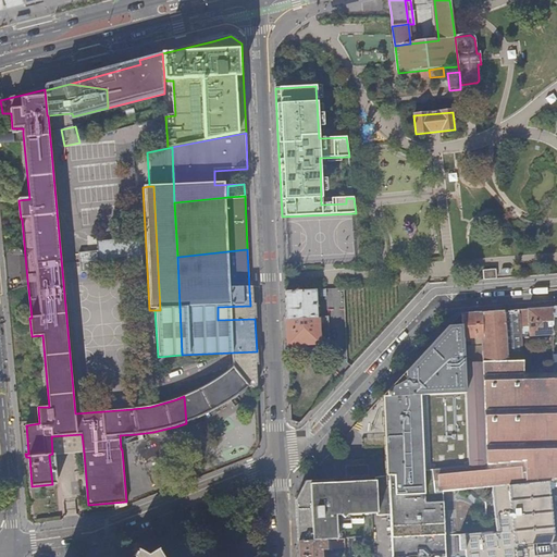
[(98,251),(79,254),(81,262),(82,273),(100,271),(99,260),(98,251)]
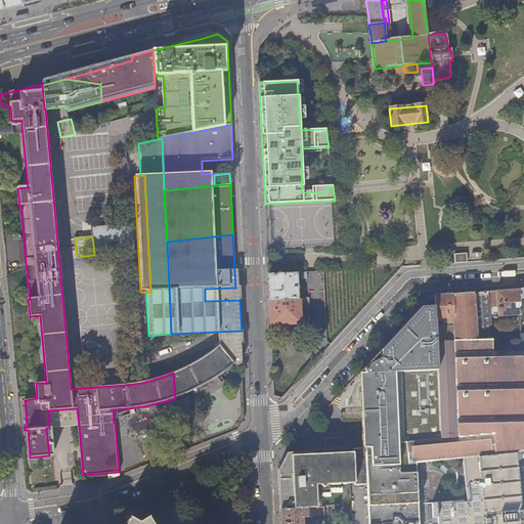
[(454,255),(454,264),(468,263),(467,256),(467,255),(454,255)]
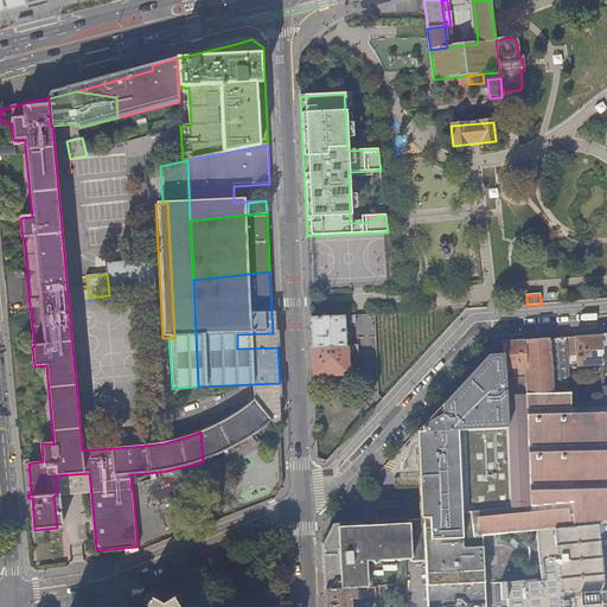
[(276,314),(272,315),(273,333),(237,334),(237,349),(278,347),(276,314)]
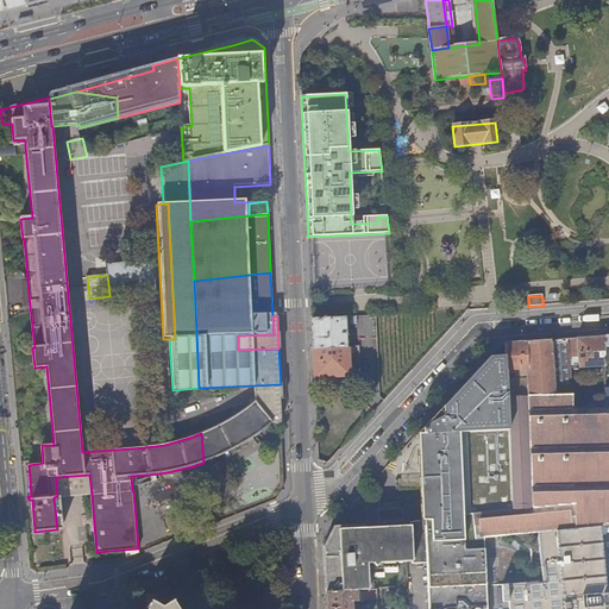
[(313,349),(347,347),(346,318),(312,320),(313,349)]
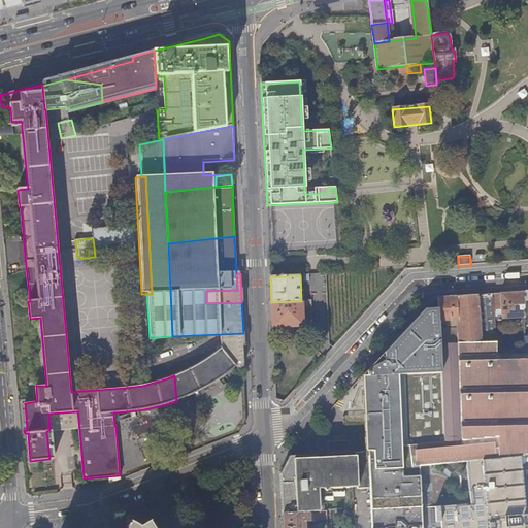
[(525,316),(525,292),(493,294),(494,311),(502,310),(502,320),(525,318),(525,316)]
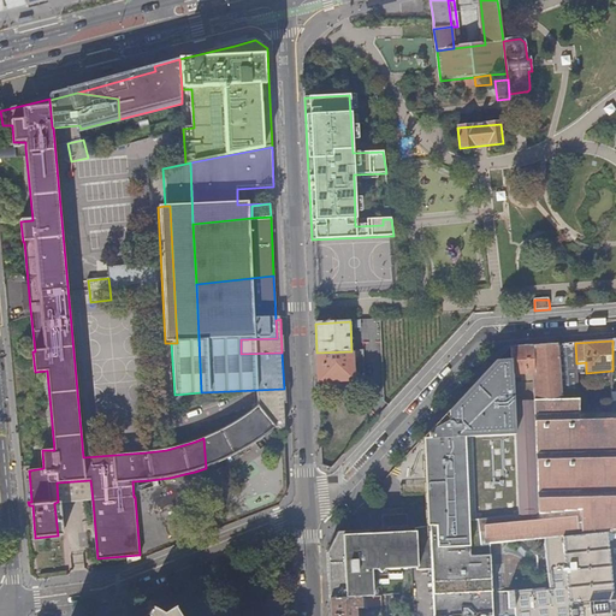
[(576,363),(575,343),(533,347),(534,378),(534,384),(539,514),(580,510),(579,414),(578,383),(576,363)]
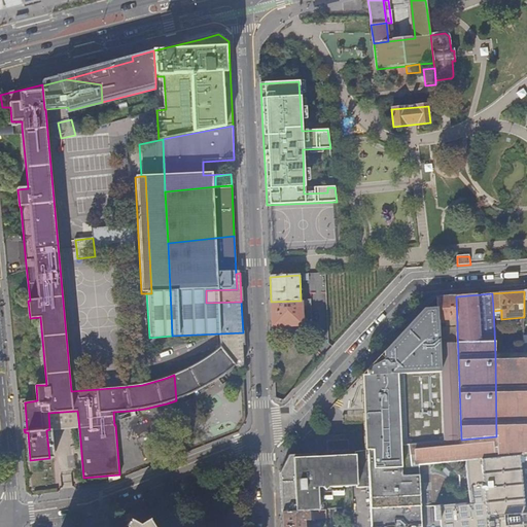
[(457,323),(456,296),(438,297),(438,309),(438,321),(446,321),(446,326),(452,326),(452,323),(457,323)]
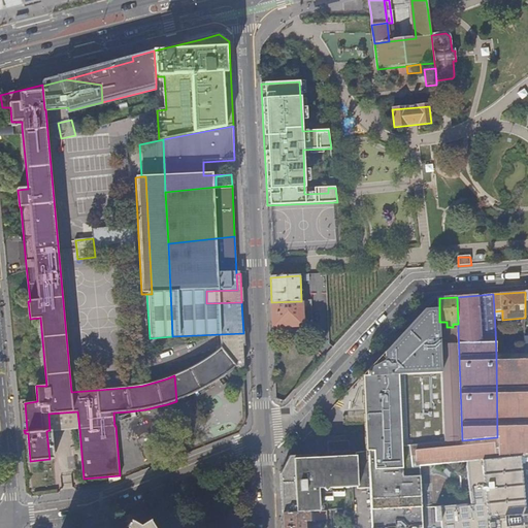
[(271,302),(273,327),(302,326),(301,301),(271,302)]
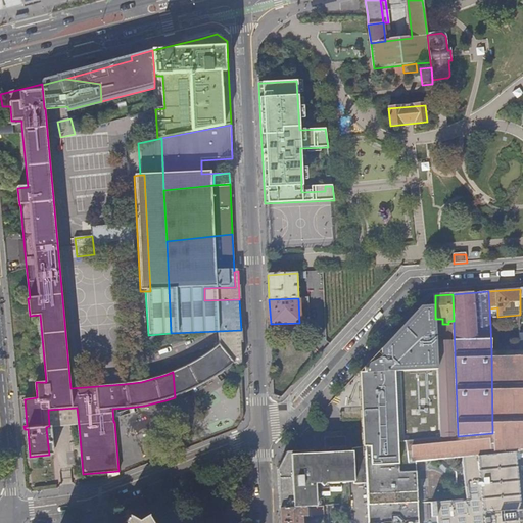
[(287,452),(278,469),(278,472),(280,472),(281,486),(279,486),(279,493),(288,492),(289,508),(317,507),(316,484),(354,482),(355,484),(367,484),(369,522),(437,522),(437,517),(436,502),(418,504),(416,462),(409,463),(406,441),(440,438),(436,326),(435,319),(435,306),(422,307),(382,350),(382,358),(368,366),(367,368),(366,370),(364,370),(364,373),(360,374),(364,447),(364,452),(353,452),(346,453),(314,454),(312,450),(287,452)]
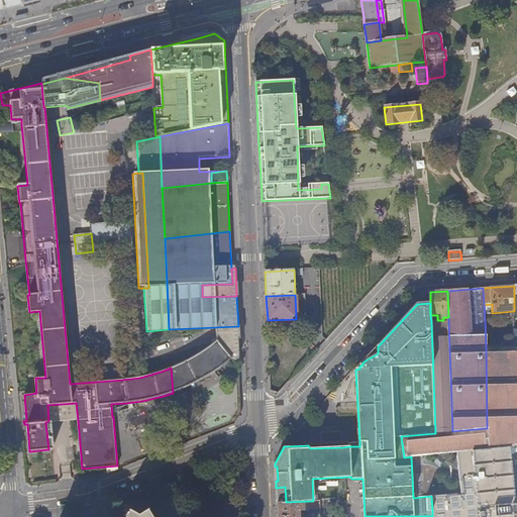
[(496,320),(485,321),(486,347),(495,347),(496,320)]
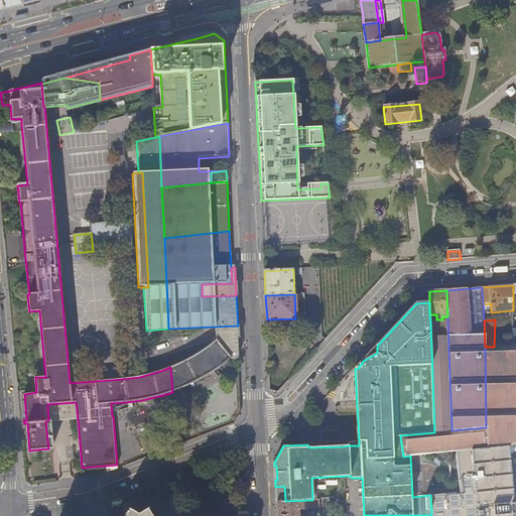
[(515,346),(512,347),(494,347),(485,347),(486,427),(452,430),(447,321),(430,321),(434,432),(400,435),(403,457),(410,456),(456,450),(507,445),(515,444),(515,346)]
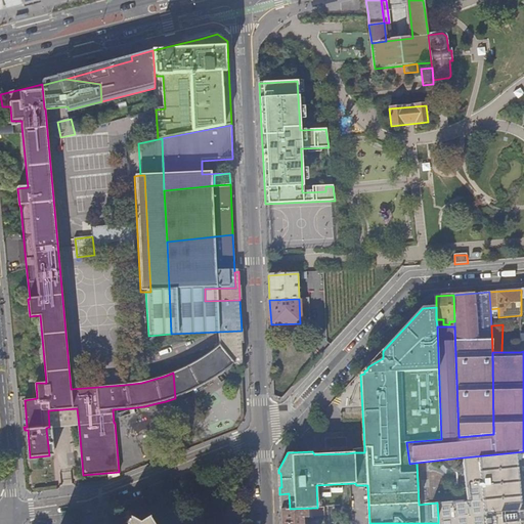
[(242,345),(242,331),(219,332),(220,345),(242,345)]
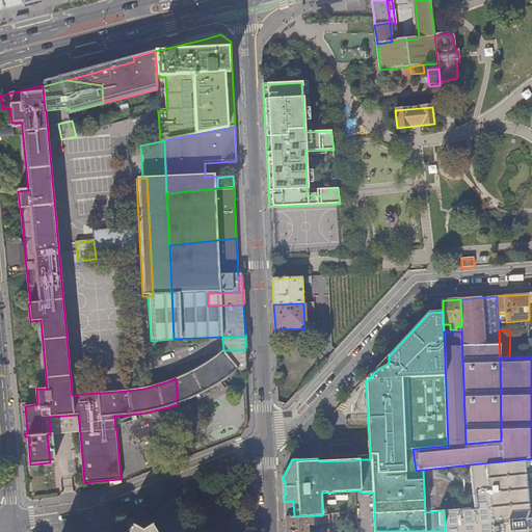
[(184,375),(176,378),(178,404),(191,399),(202,394),(213,388),(227,378),(239,370),(223,350),(213,358),(195,369),(184,375)]
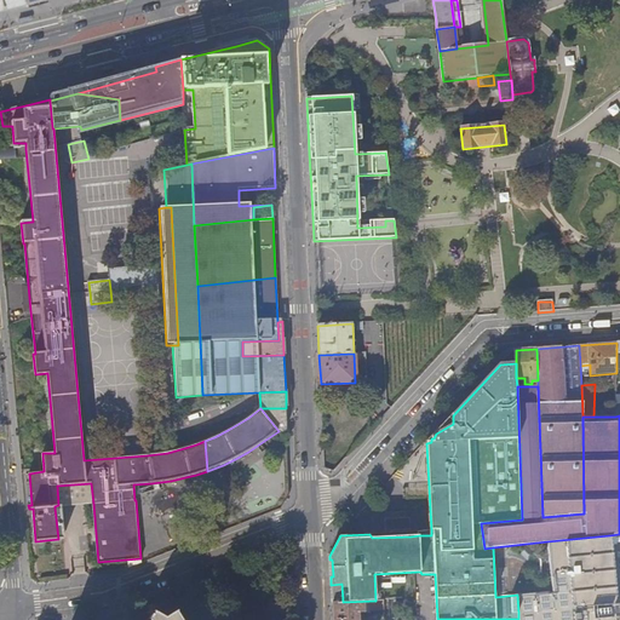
[(287,429),(286,408),(260,408),(279,431),(281,434),(283,435),(286,434),(287,429)]
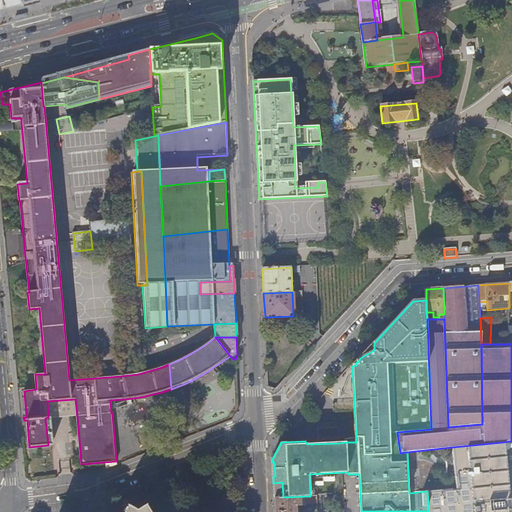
[(45,419),(77,416),(75,399),(47,401),(48,417),(45,418),(45,419)]
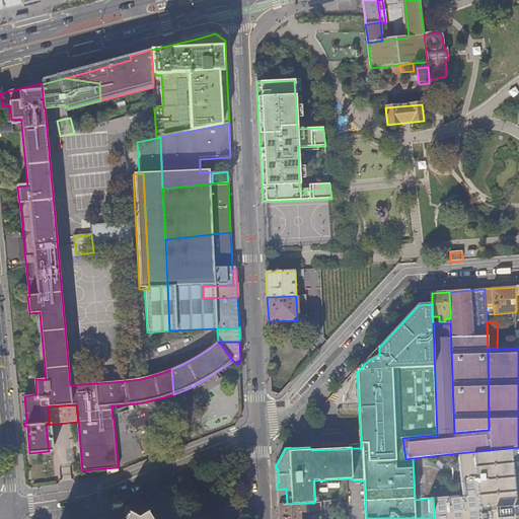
[(512,491),(515,518),(518,518),(518,505),(517,506),(510,448),(458,453),(462,496),(433,498),(434,513),(434,518),(490,518),(489,493),(512,491)]
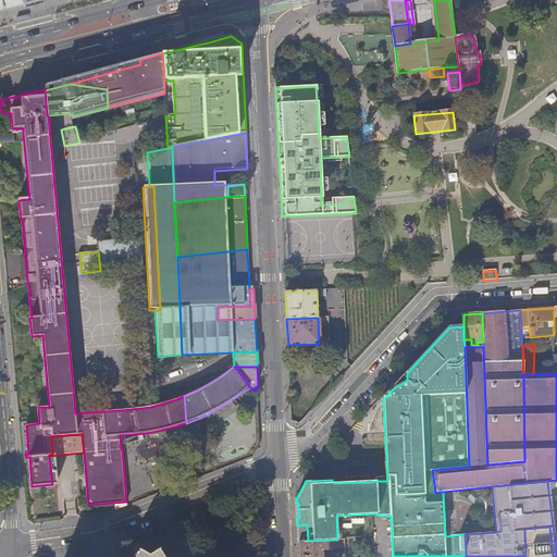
[(525,556),(553,556),(549,527),(524,529),(525,556)]
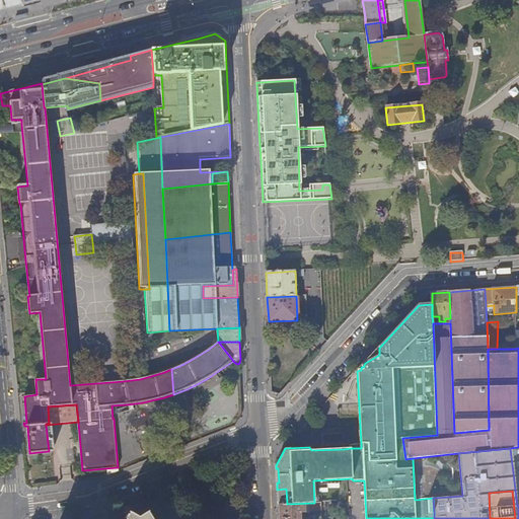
[(287,504),(277,505),(278,518),(300,518),(300,513),(310,513),(310,511),(322,510),(321,503),(314,503),(287,504)]
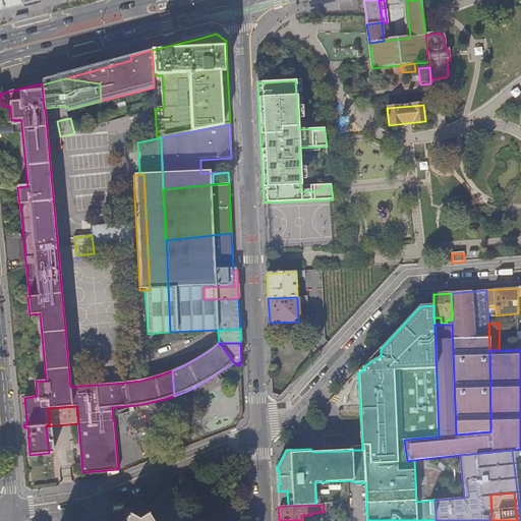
[(140,515),(128,514),(124,520),(155,520),(150,511),(140,515)]
